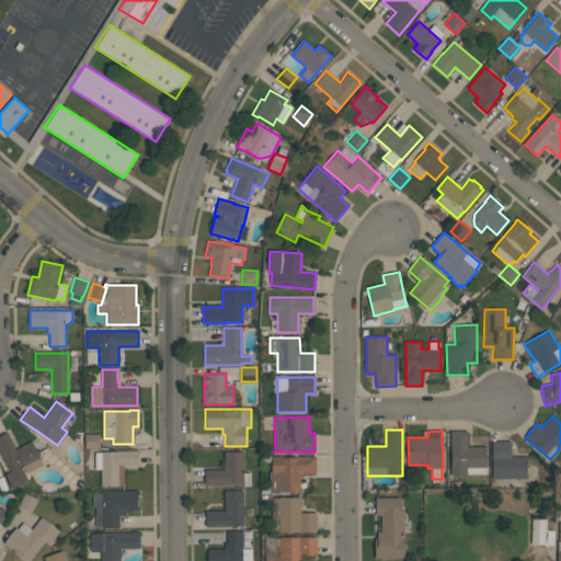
[(450,431),(467,431),(467,446),(485,446),(485,474),(468,474),(468,476),(450,476),(450,465),(451,465),(451,449),(450,449),(450,431)]
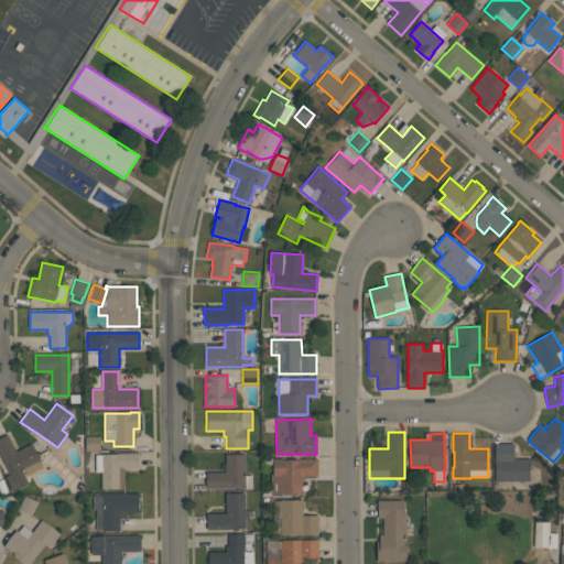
[(12,490),(4,476),(10,474),(0,455),(0,437),(7,434),(15,452),(32,443),(40,459),(39,461),(43,467),(26,476),(23,470),(22,470),(29,483),(12,490)]
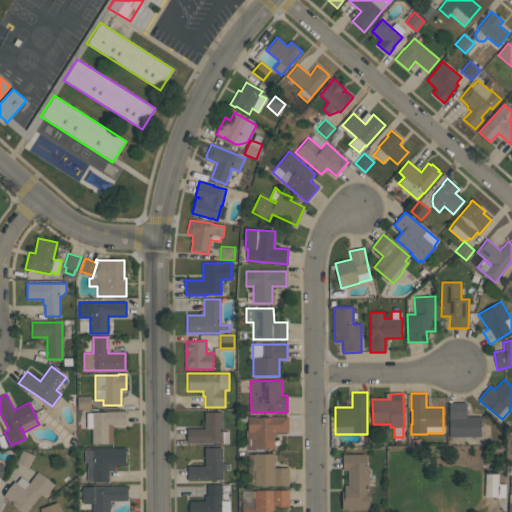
[(466,402),(466,417),(481,417),(481,436),(449,436),(449,403),(466,402)]
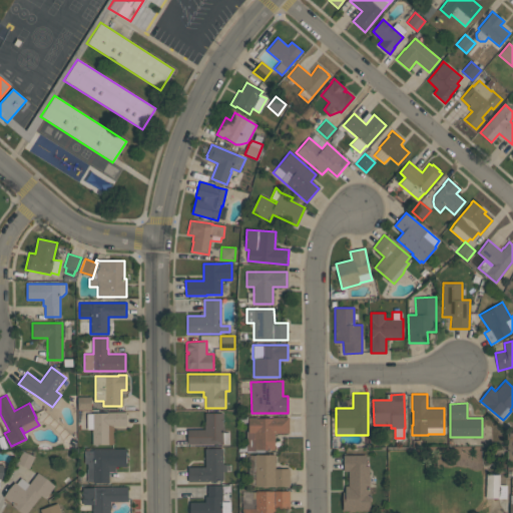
[(86,414),(92,414),(92,413),(108,413),(108,412),(126,412),(126,425),(112,426),(112,444),(108,444),(108,445),(91,445),(91,430),(86,430),(86,414)]
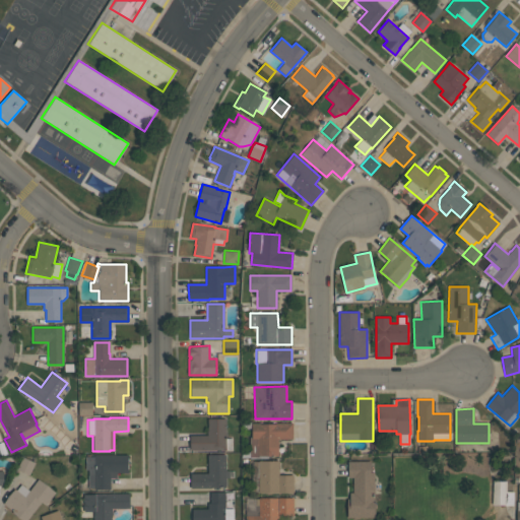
[(190,449),(190,435),(207,436),(207,418),(225,418),(225,438),(233,438),(232,450),(190,449)]
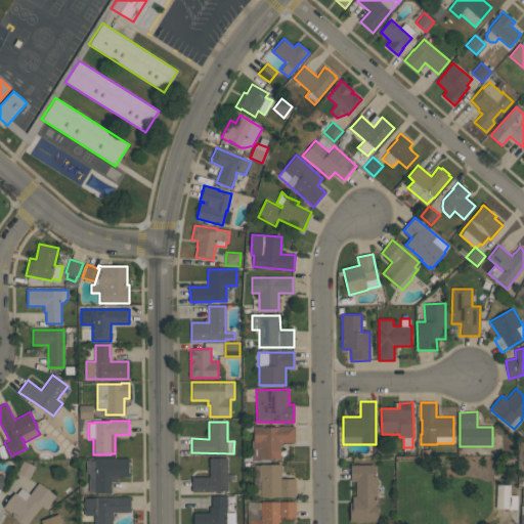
[(295,426),(295,442),(280,442),(280,459),(260,459),(260,461),(252,461),(252,440),(254,440),(254,427),(261,426),(261,427),(278,427),(278,426),(295,426)]
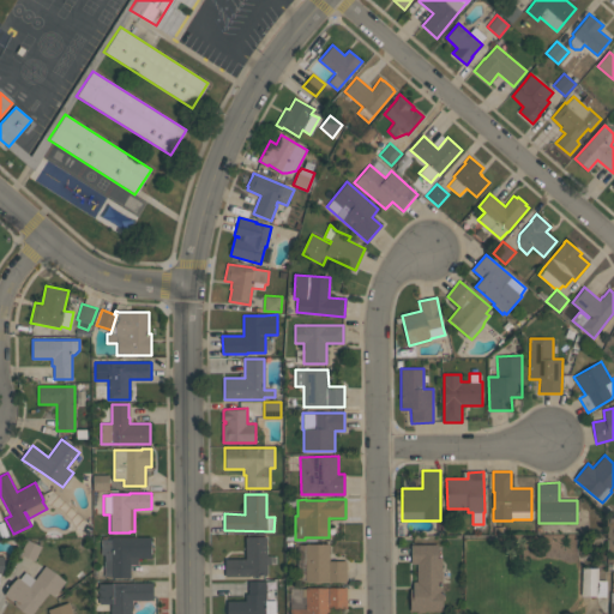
[(151,536),(151,558),(138,558),(138,565),(130,565),(130,577),(112,577),(112,576),(104,576),(104,554),(101,554),(101,539),(110,539),(110,536),(151,536)]
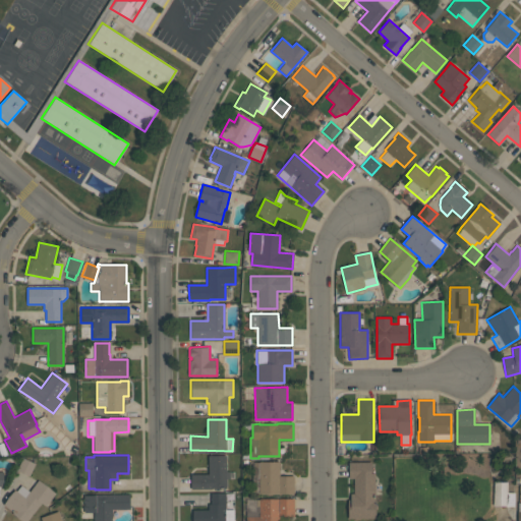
[(191,488),(191,474),(208,474),(208,456),(226,455),(226,471),(234,471),(234,486),(227,486),(227,488),(191,488)]
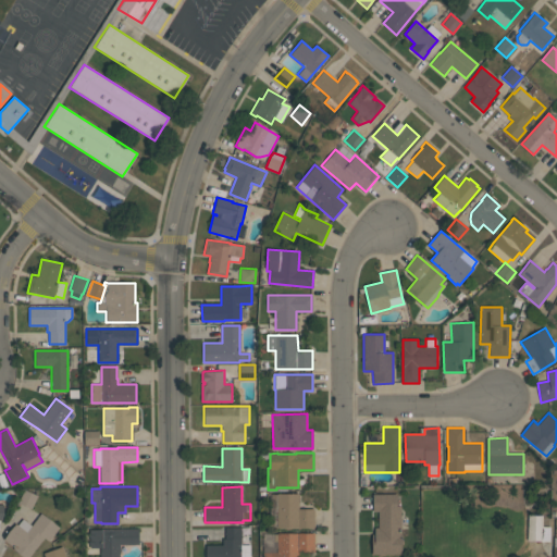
[(17,502),(25,489),(38,496),(31,509),(17,502)]
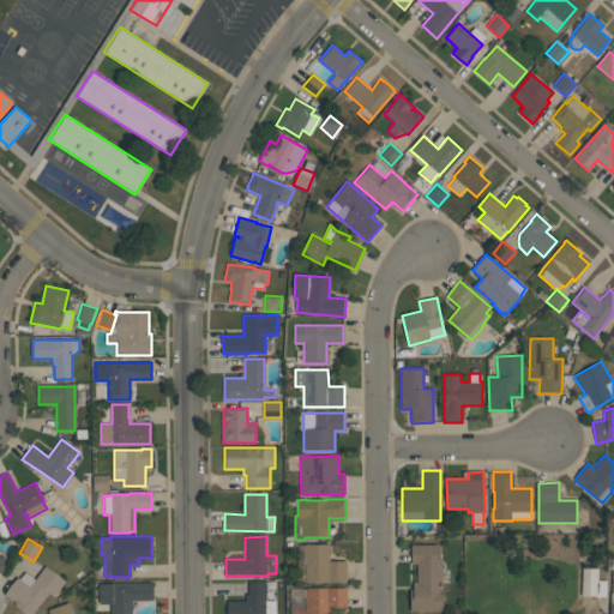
[(347,582),(306,582),(305,577),(298,577),(298,545),(305,545),(330,545),(330,561),(347,561),(347,582)]
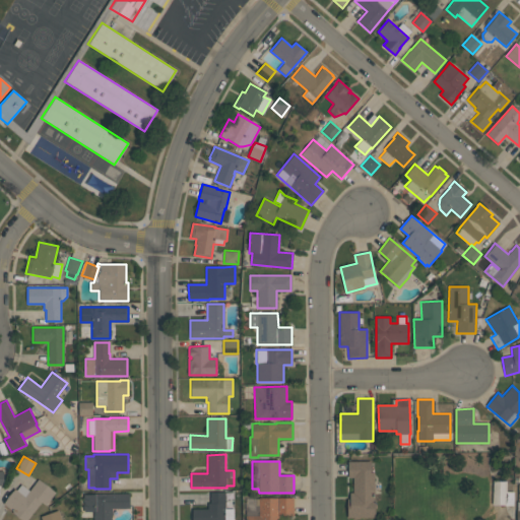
[(347,517),(347,499),(350,499),(349,493),(352,493),(352,477),(347,477),(347,461),(371,461),(371,472),(374,472),(374,517),(347,517)]
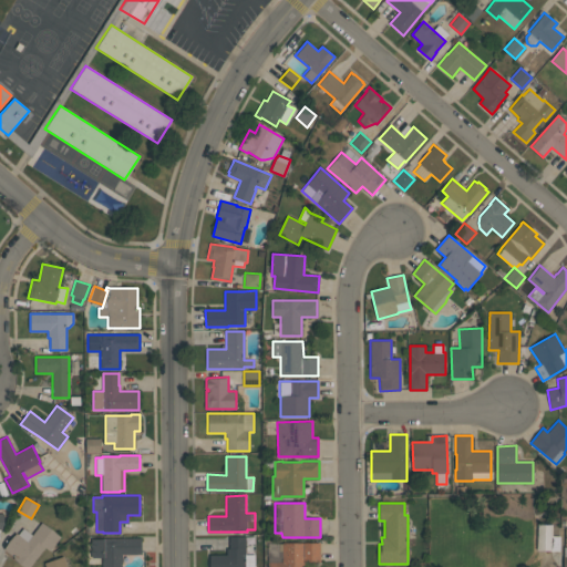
[(3,549),(16,533),(18,534),(23,527),(32,534),(41,522),(61,536),(50,552),(44,547),(29,566),(24,566),(14,559),(16,558),(3,549)]
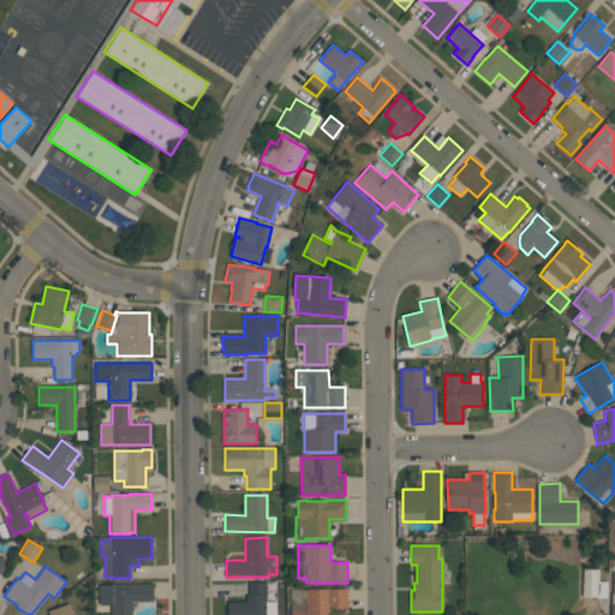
[(597,597),(598,573),(583,573),(583,597),(597,597)]
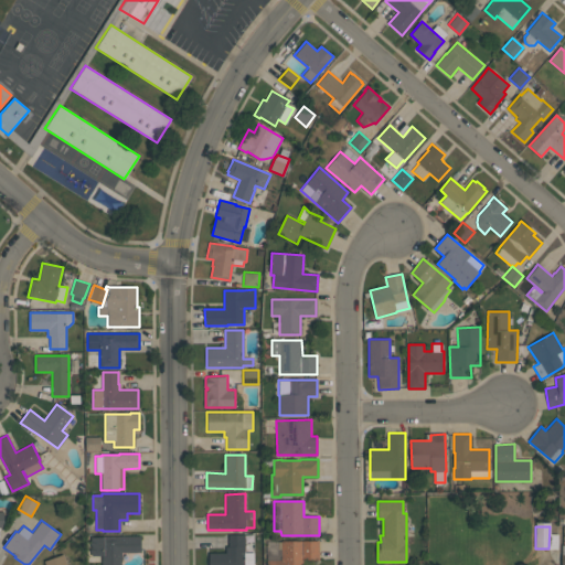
[(209,564),(209,553),(225,553),(225,546),(228,546),(228,534),(245,534),(245,553),(254,553),(254,564),(209,564)]
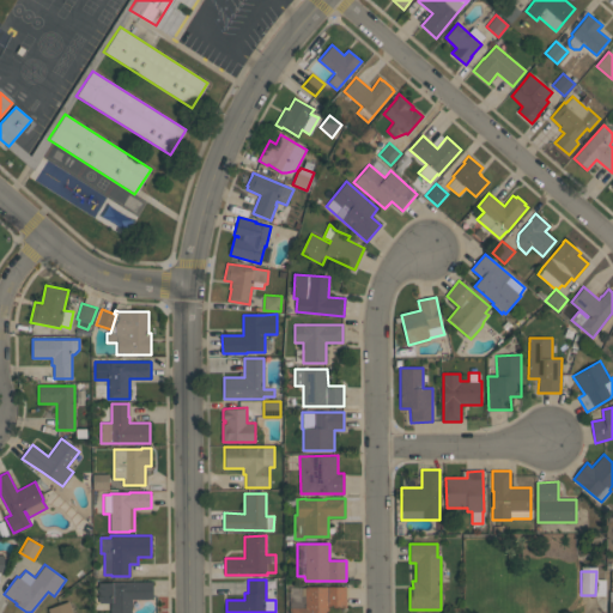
[(110,612),(110,604),(98,604),(98,600),(98,594),(99,594),(99,592),(97,592),(97,586),(99,586),(99,583),(111,582),(153,582),(153,599),(132,599),(132,612),(110,612)]
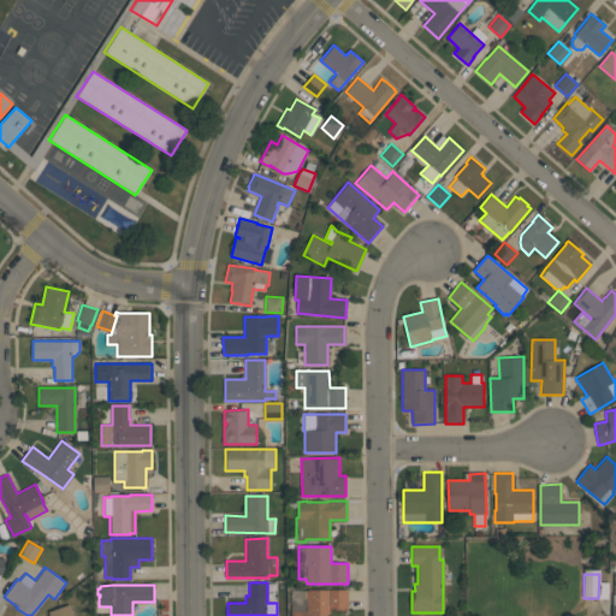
[(291,615),(291,591),(307,591),(307,590),(348,590),(348,610),(330,610),(330,615),(291,615)]
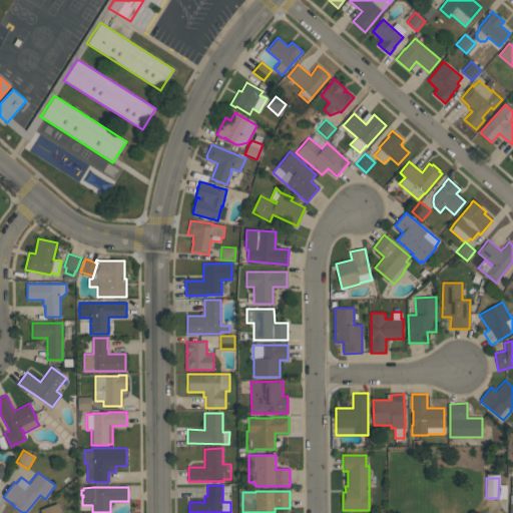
[(40,512),(39,509),(58,503),(61,512),(40,512)]
